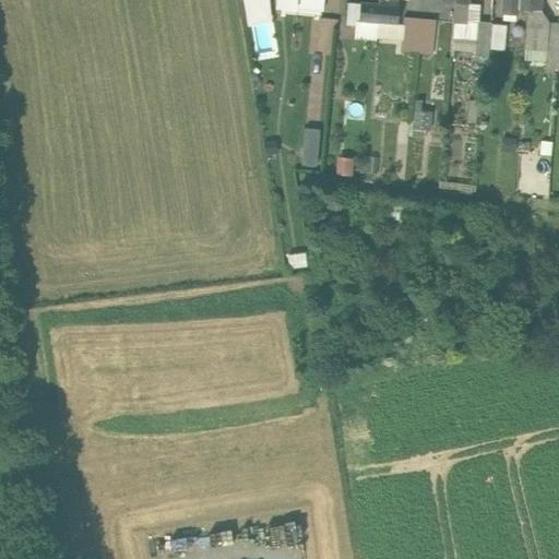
[(455,0),(455,2),(453,21),(467,22),(467,21),(468,0),(455,0)]
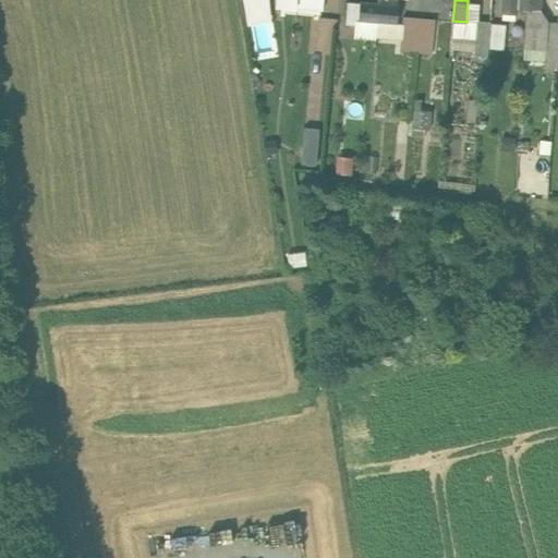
[(528,0),(502,0),(501,12),(516,13),(517,9),(528,9),(528,0)]
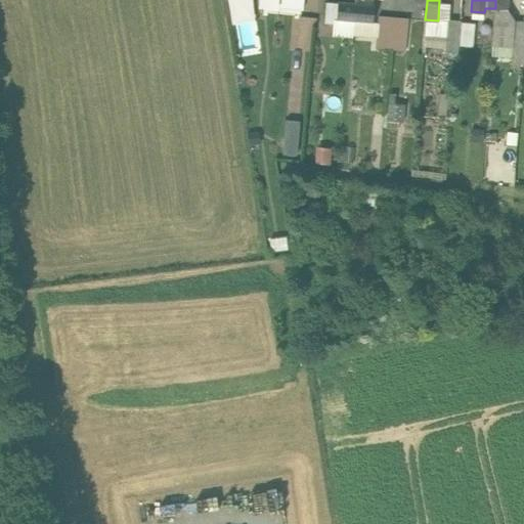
[(495,0),(495,8),(508,9),(508,0),(495,0)]
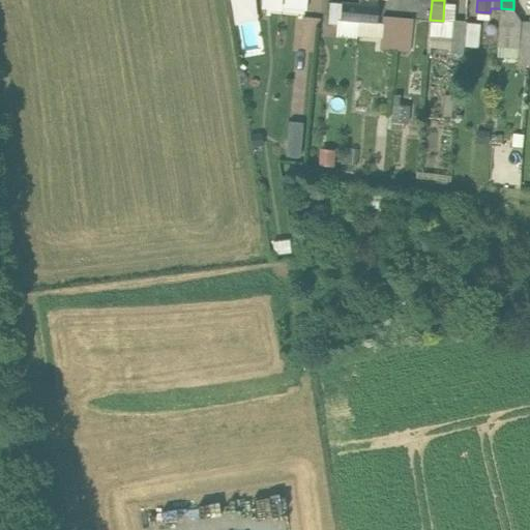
[(342,2),(330,1),(329,23),(340,24),(340,19),(342,2)]
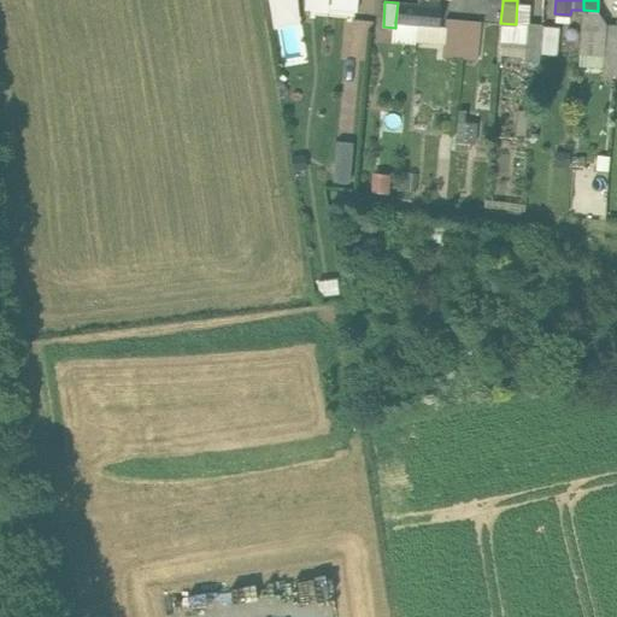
[(405,4),(398,3),(395,22),(417,24),(419,5),(405,4)]
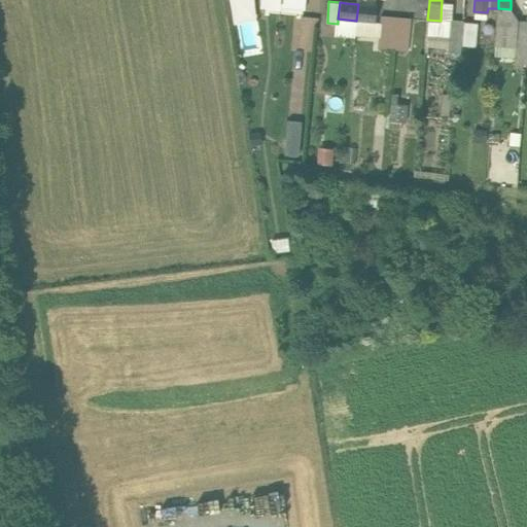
[(358,4),(356,21),(375,22),(376,5),(358,4)]
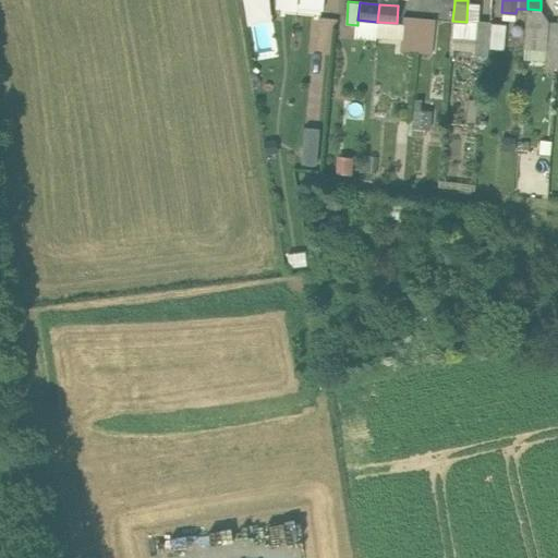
[(541,10),(528,9),(523,59),(545,60),(547,22),(541,10)]
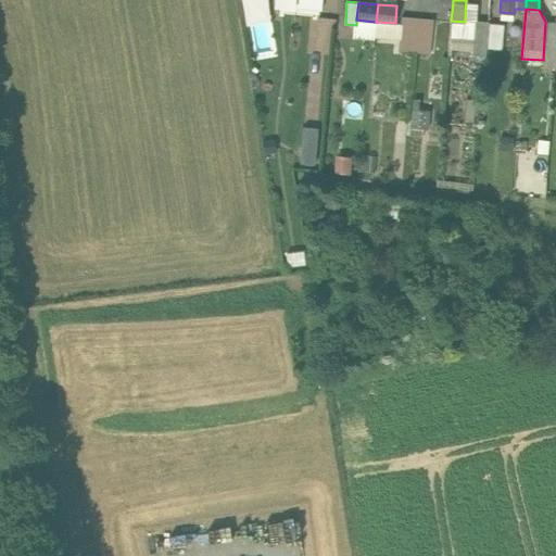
[(402,16),(401,24),(400,39),(399,49),(414,51),(416,19),(402,16)]
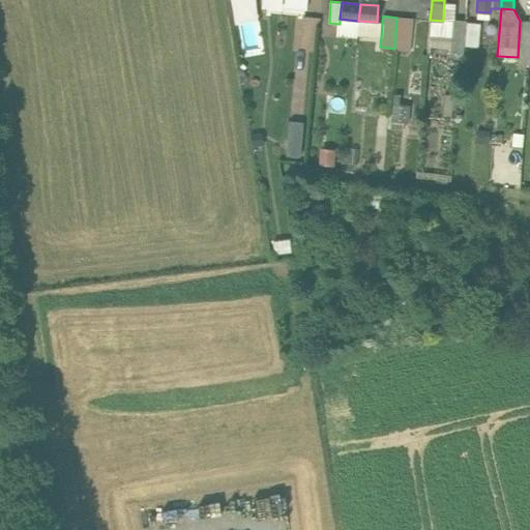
[(413,19),(396,18),(394,49),(410,50),(413,19)]
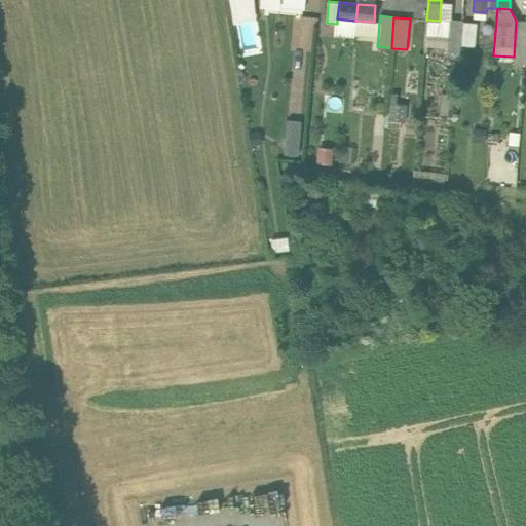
[(473,44),(475,21),(453,19),(451,42),(473,44)]
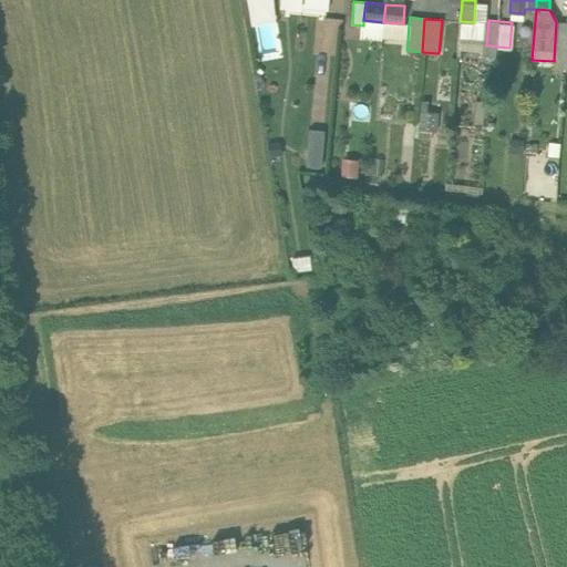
[(474,22),(460,21),(459,38),(483,39),(484,22),(474,21),(474,22)]
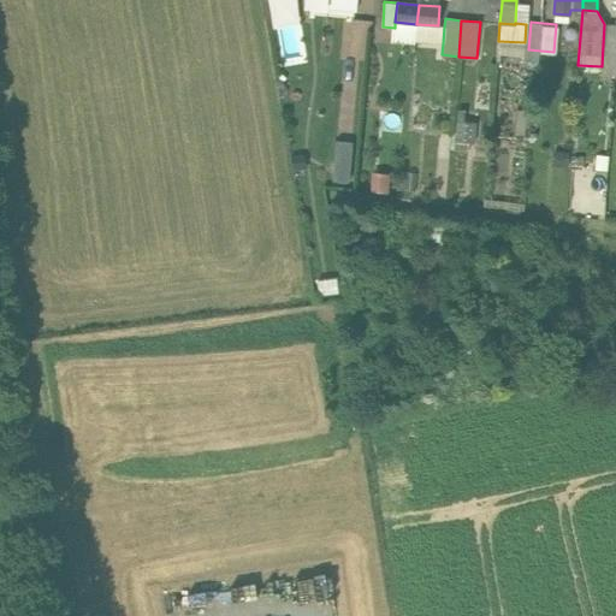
[(438,25),(416,24),(415,41),(443,43),(444,27),(438,25)]
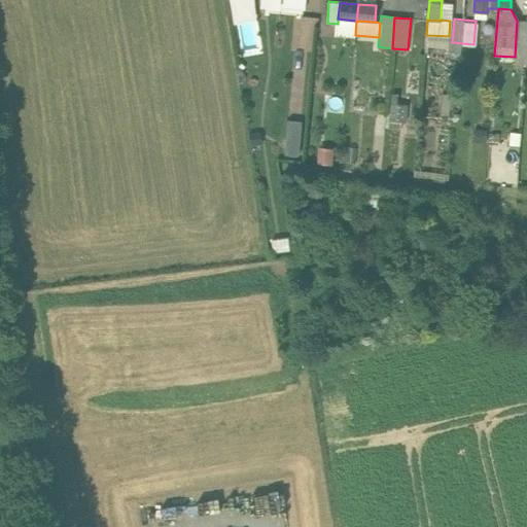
[(526,22),(517,21),(515,57),(514,63),(526,63),(526,22)]
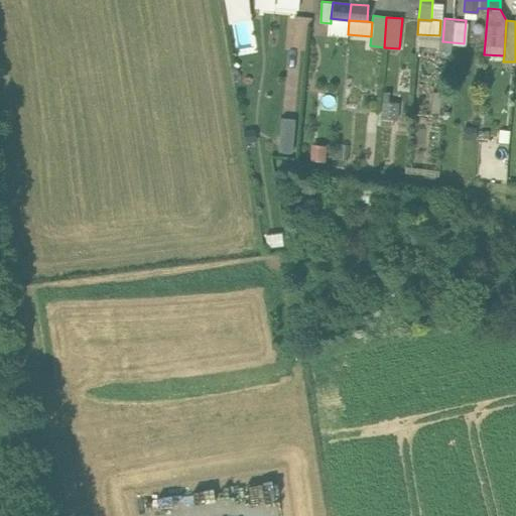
[(276,149),(291,149),(292,116),(277,115),(276,149)]
